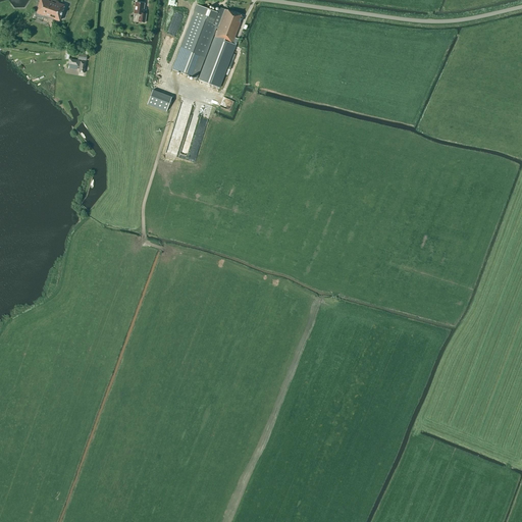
[(38,7),(37,13),(44,15),(44,14),(54,18),(54,19),(59,21),(64,5),(57,3),(58,2),(53,0),(40,0),(38,7)]
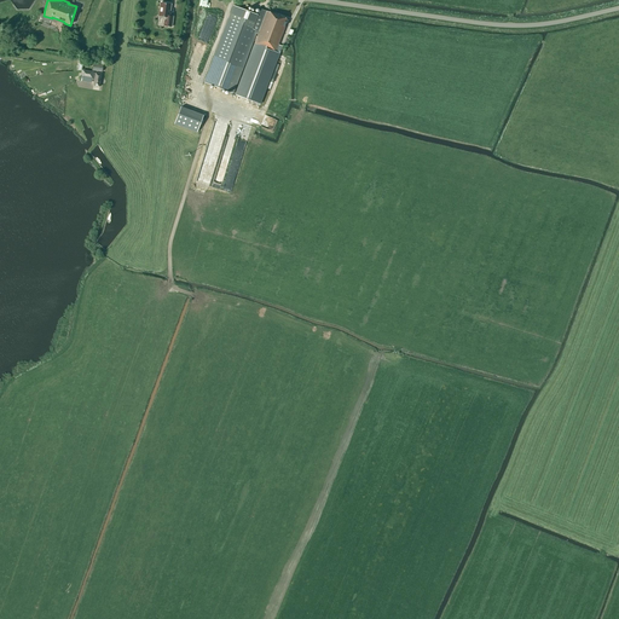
[(163,25),(172,27),(173,17),(169,16),(171,4),(161,3),(158,16),(165,17),(163,25)]
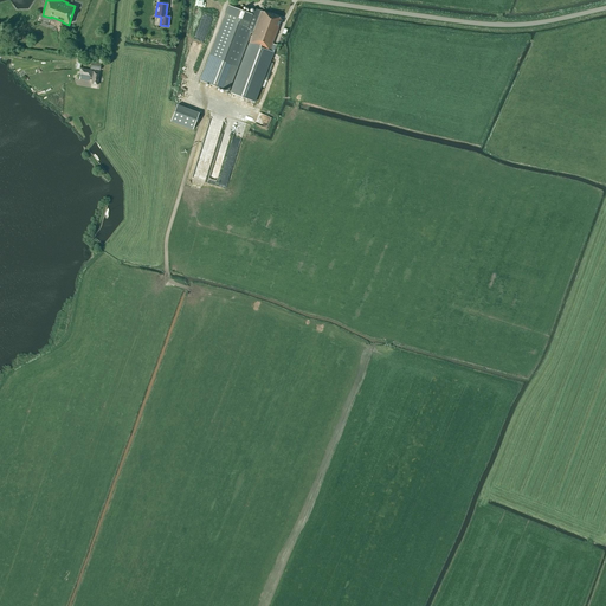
[(276,25),(279,18),(262,11),(250,6),(249,11),(253,12),(252,14),(229,6),(225,13),(200,81),(258,103),(274,62),(259,56),(262,47),(268,50),(268,49),(271,50),(274,44),(270,43),(277,25),(276,25)]
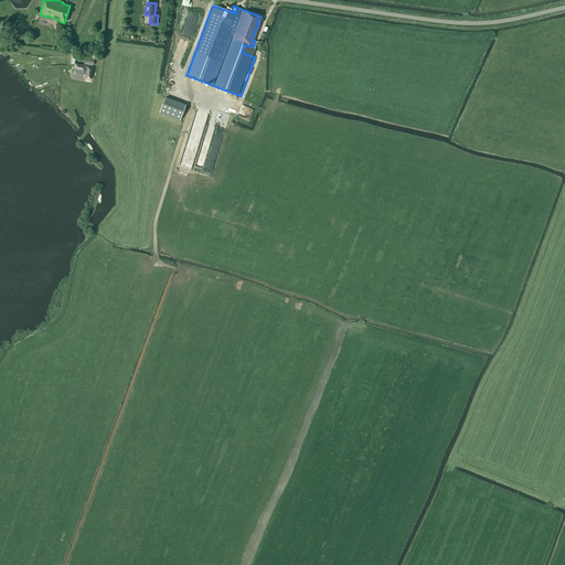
[(83,75),(84,75),(86,66),(75,64),(74,74),(83,75)]
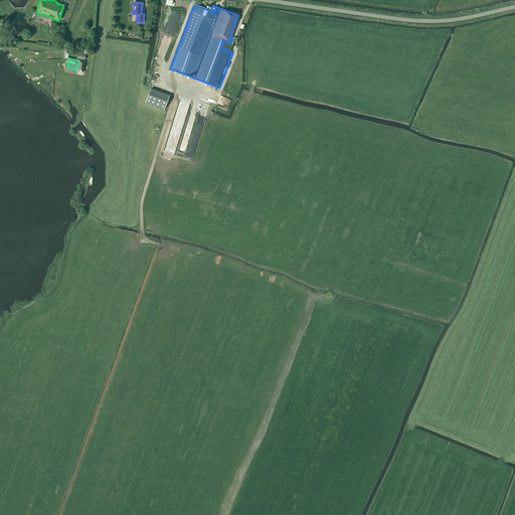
[(169,97),(151,89),(145,103),(164,111),(169,97)]
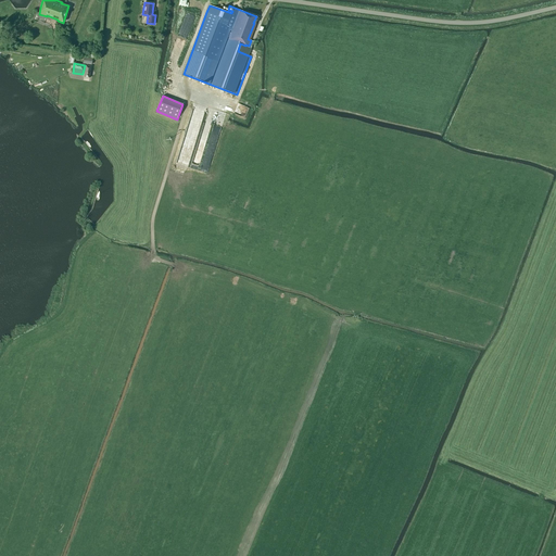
All buildings are outlined.
